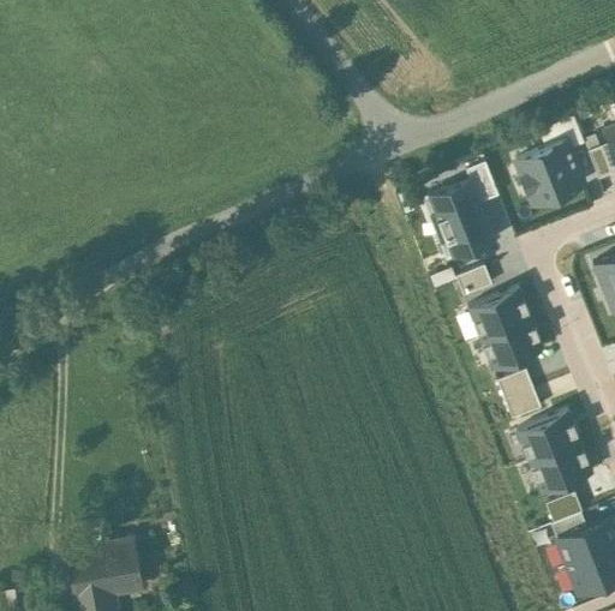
[(614,119),(602,125),(614,159),(614,119)]
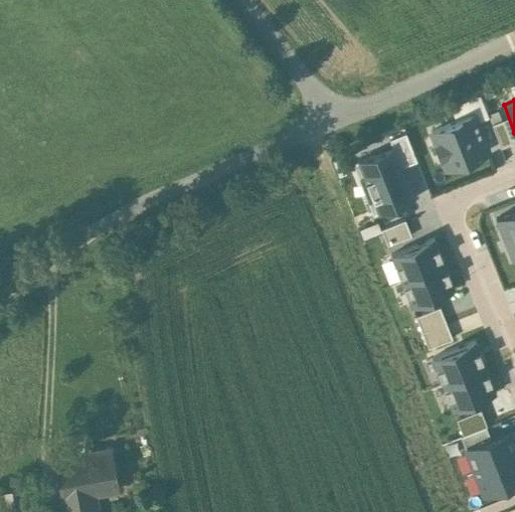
[(430,132),(445,171),(491,153),(475,114),(430,132)]
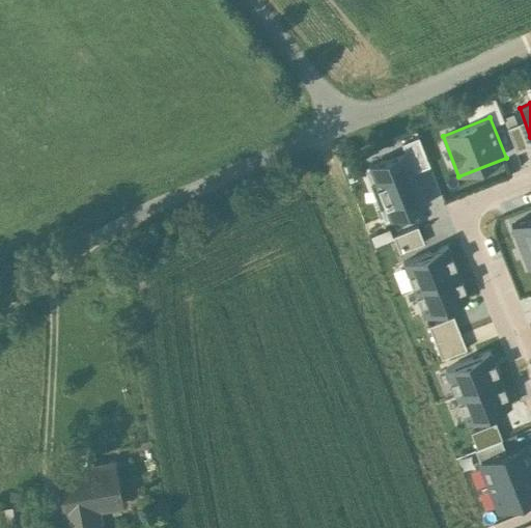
[(370,167),(391,219),(406,214),(408,219),(428,211),(404,154),(370,167)]
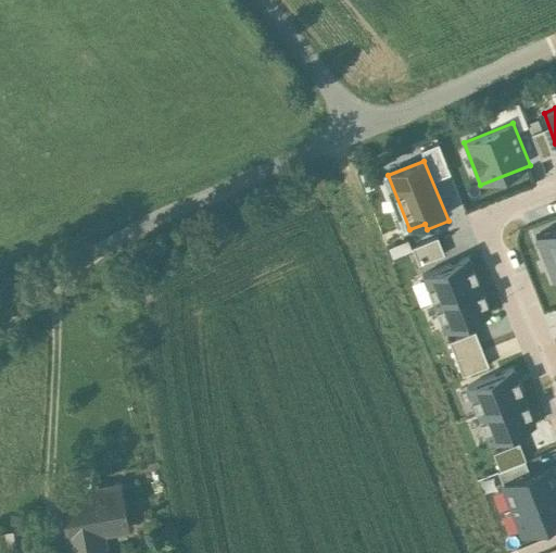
[(555,227),(535,235),(553,281),(555,279),(555,227)]
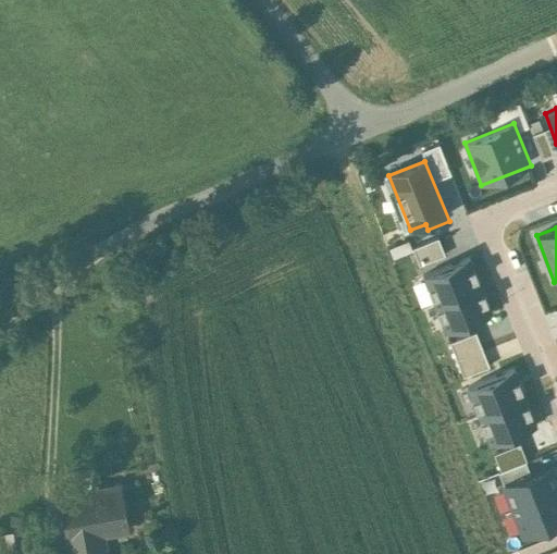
[(437,239),(412,249),(419,266),(444,255),(437,239)]
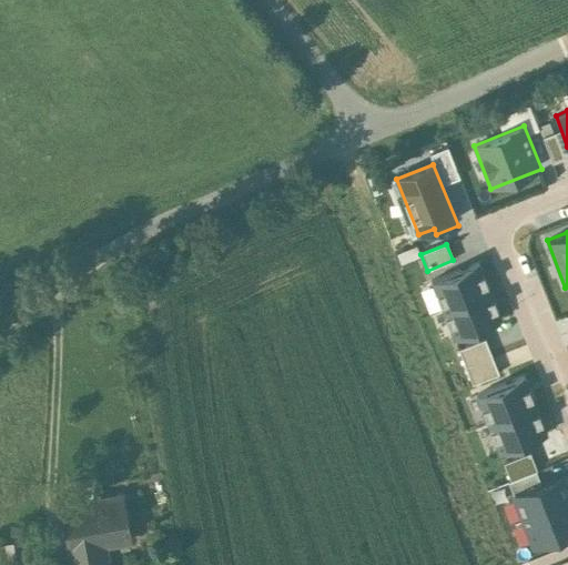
[(430,281),(443,311),(489,292),(477,263),(430,281)]
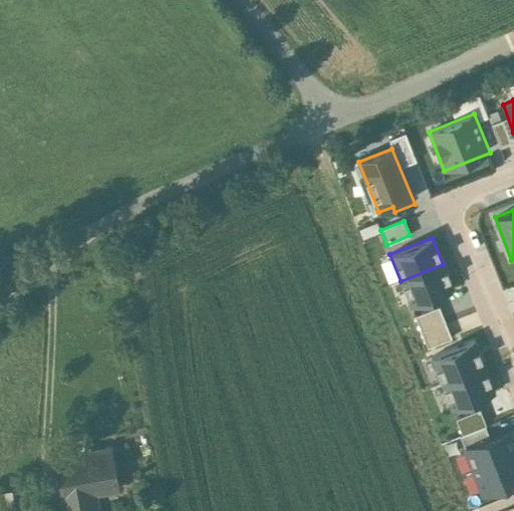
[(454,290),(443,264),(401,281),(412,307),(454,290)]
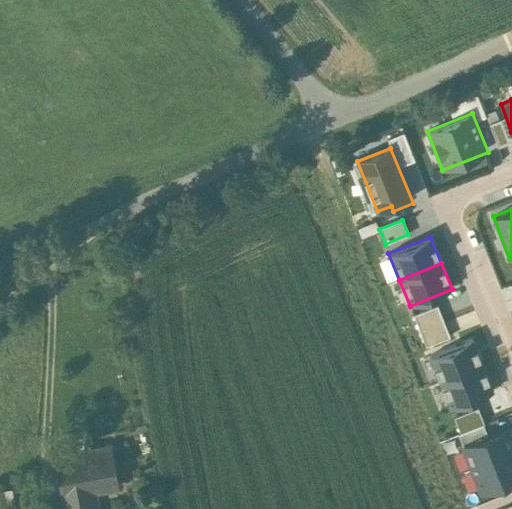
[(436,306),(414,315),(420,330),(443,321),(436,306)]
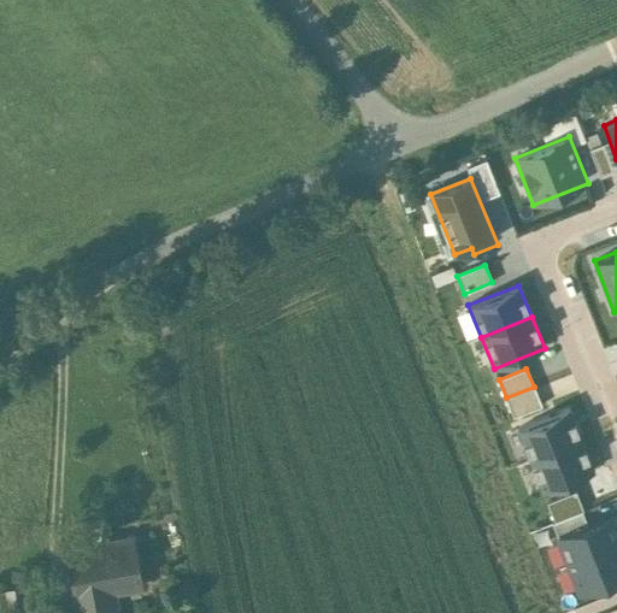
[(534,387),(506,398),(513,416),(541,404),(534,387)]
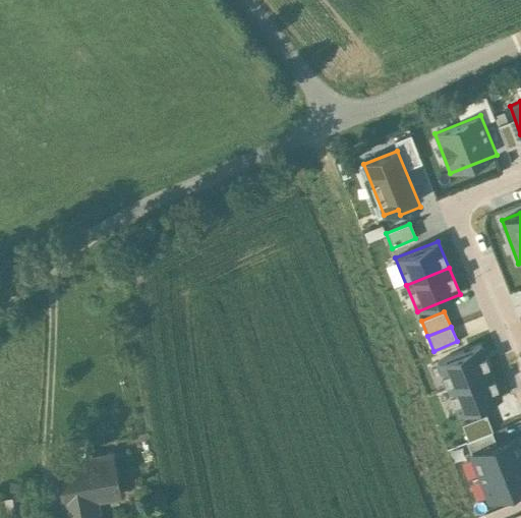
[(482,346),(437,363),(447,390),(493,372),(482,346)]
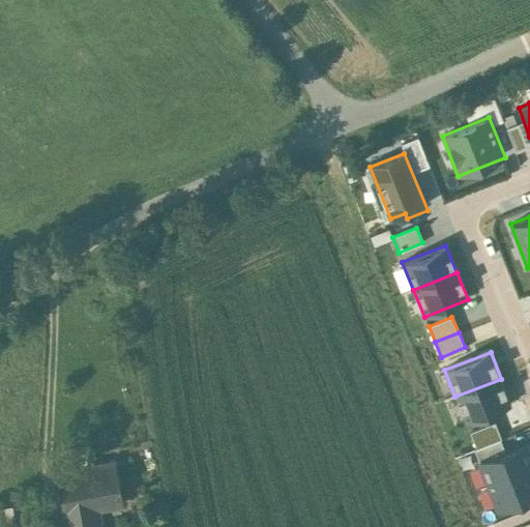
[(501,379),(454,397),(465,423),(511,405),(501,379)]
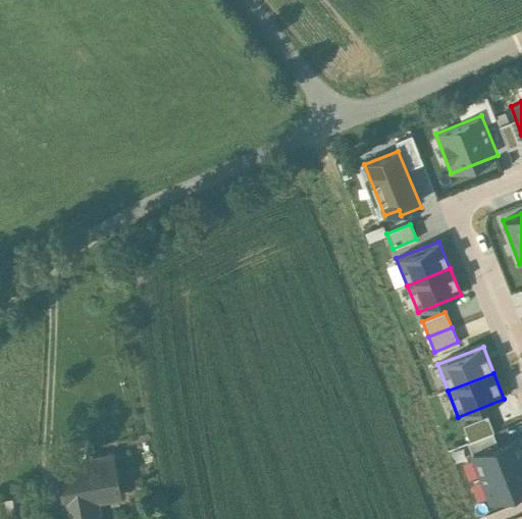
[(485,418),(462,427),(468,443),(491,432),(485,418)]
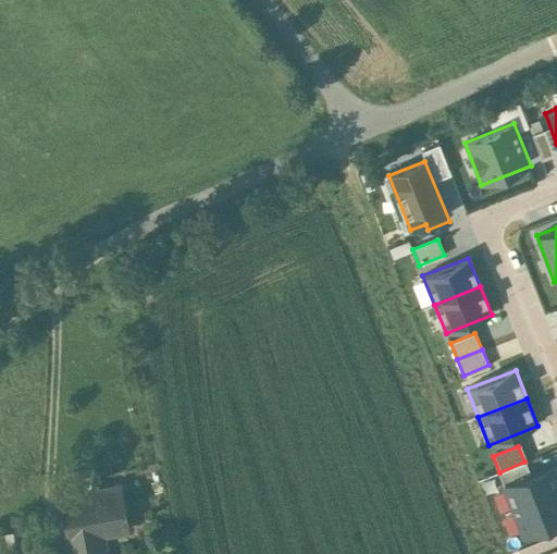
[(524,463),(499,474),(503,483),(529,474),(524,463)]
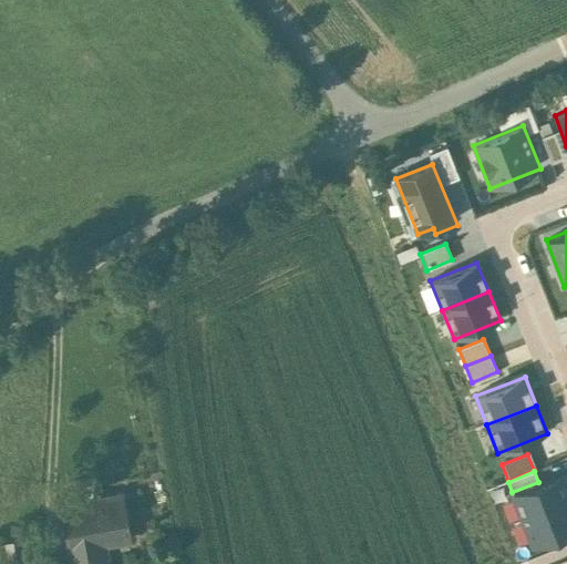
[(566,479),(564,472),(509,494),(519,521),(566,502),(566,479)]
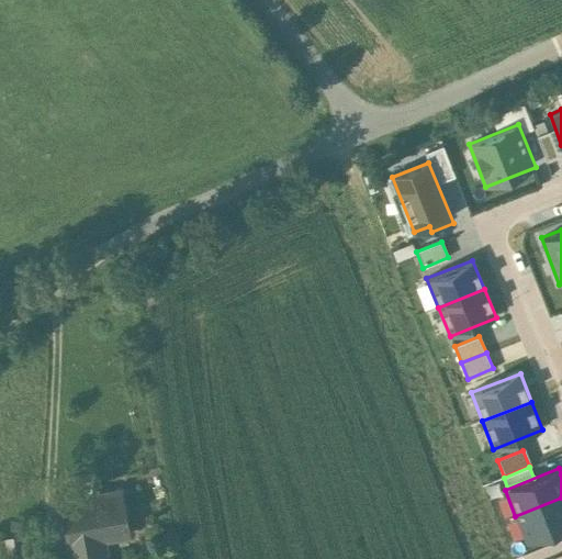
[(122,490),(59,502),(68,548),(96,543),(131,535),(122,490)]
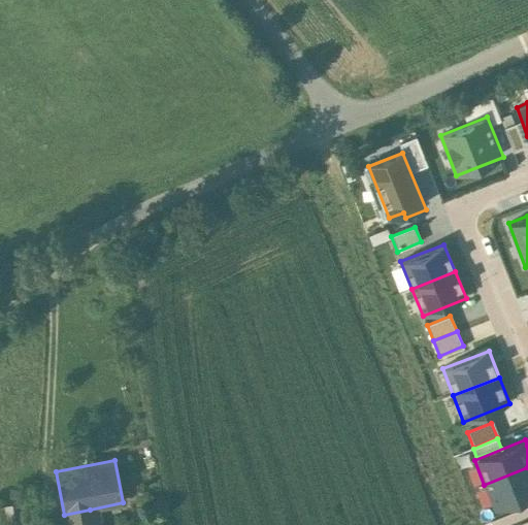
[(527,467),(484,485),(494,510),(527,495),(527,467)]
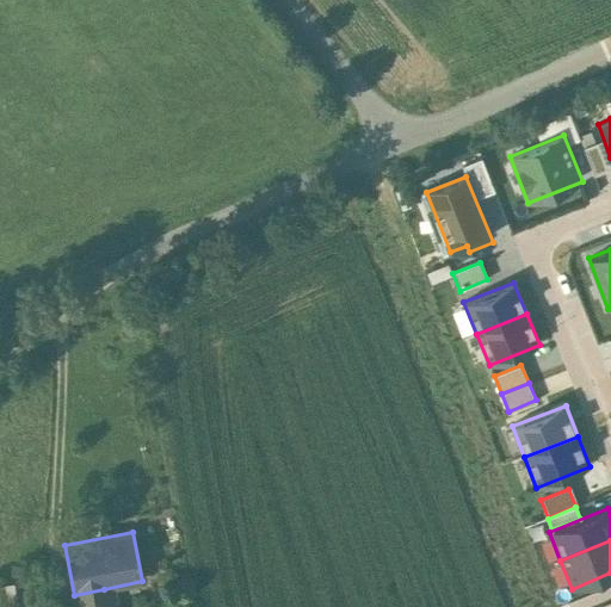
[(106,606),(104,589),(74,595),(75,606),(106,606)]
